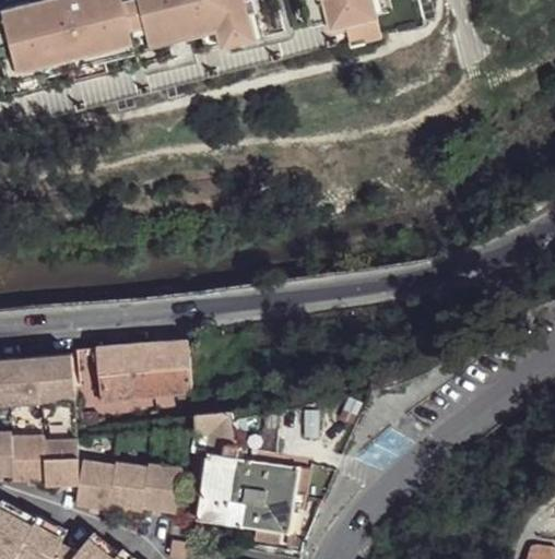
[(422,24),(415,0),(0,0),(0,119),(52,114),(240,68),(422,24)]
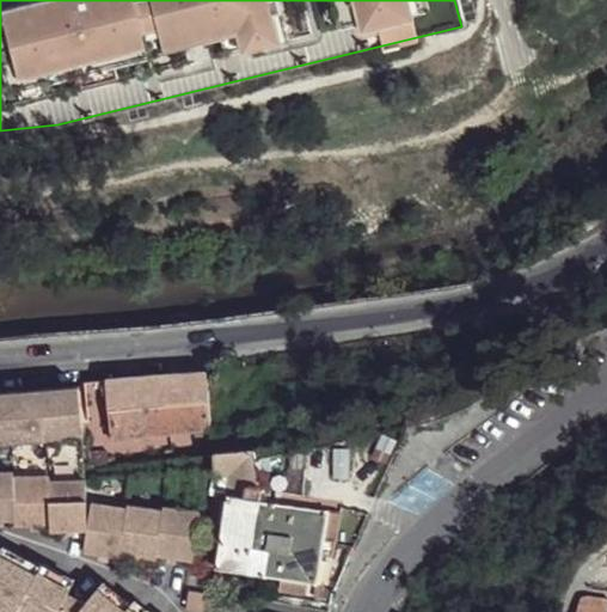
[(204,372),(106,379),(111,439),(208,429),(204,372)]
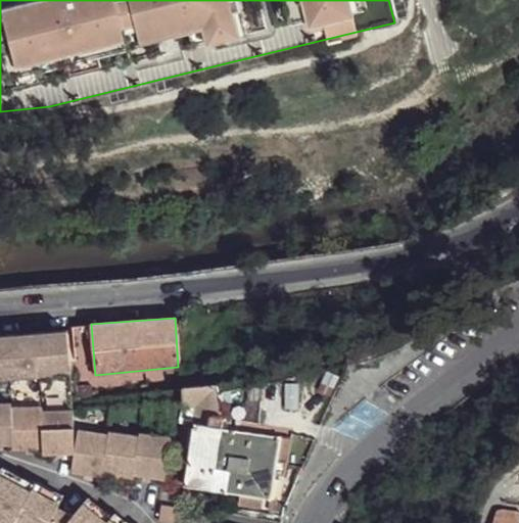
[(67,331),(0,336),(0,379),(69,374),(67,331)]
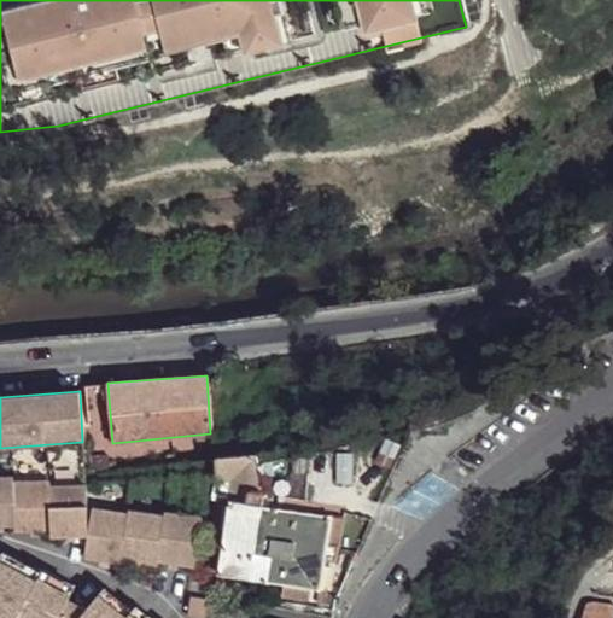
[(254,454),(214,459),(214,477),(231,479),(227,501),(254,505),(256,490),(263,493),(254,454)]
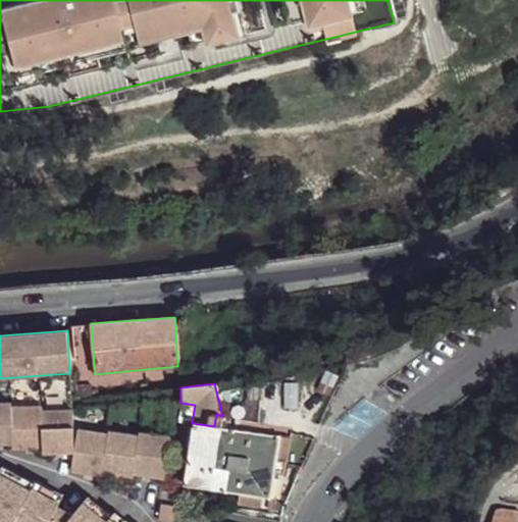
[(253,385),(242,387),(243,396),(255,394),(253,385)]
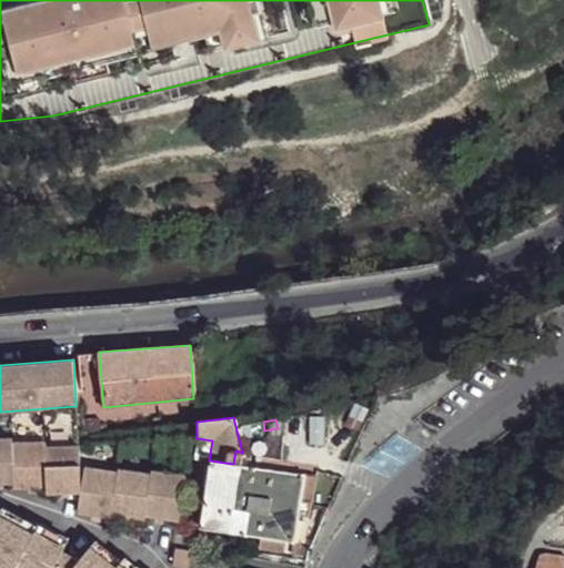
[(12,439),(0,439),(0,484),(11,484),(12,488),(46,487),(47,492),(81,490),(79,446),(46,446),(46,443),(11,443),(12,439)]
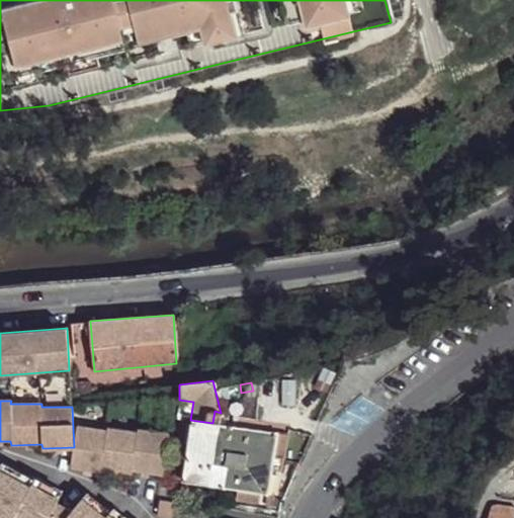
[(212,423),(190,420),(181,482),(268,494),(274,432),(212,423)]
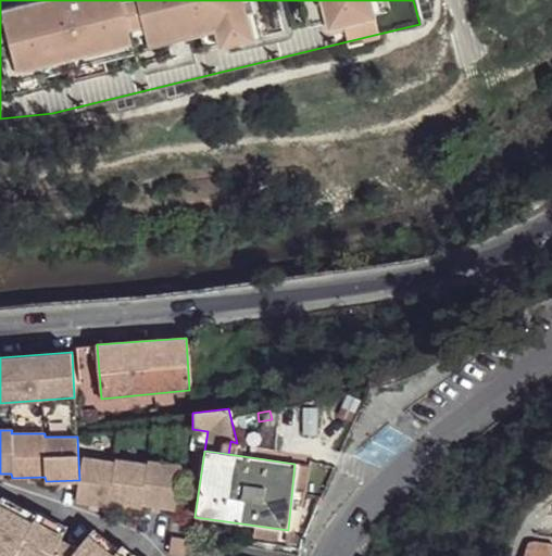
[(115,462),(83,457),(79,480),(75,501),(108,507),(109,504),(140,508),(141,505),(174,510),(182,466),(148,459),(148,464),(115,458),(115,462)]
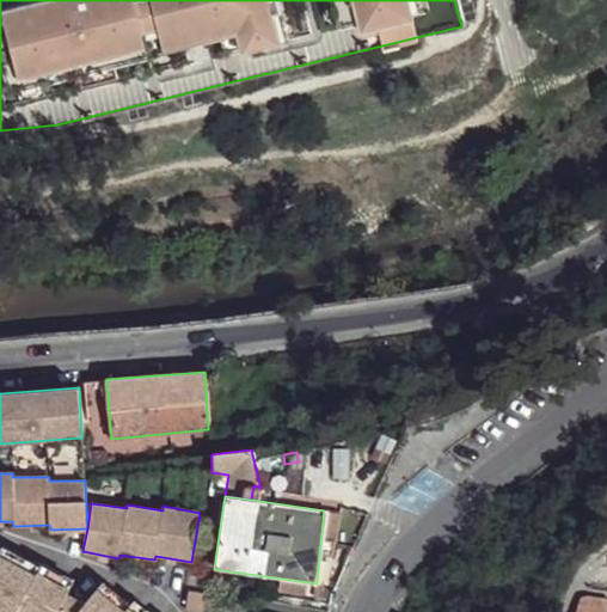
[(0,605),(10,611),(132,611),(128,609),(123,611),(96,589),(83,605),(66,595),(68,591),(37,573),(35,576),(0,556),(0,605)]
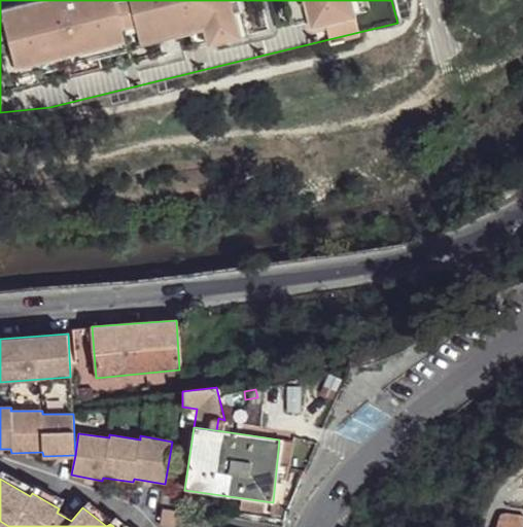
[(517,526),(521,515),(498,513),(493,526),(517,526)]
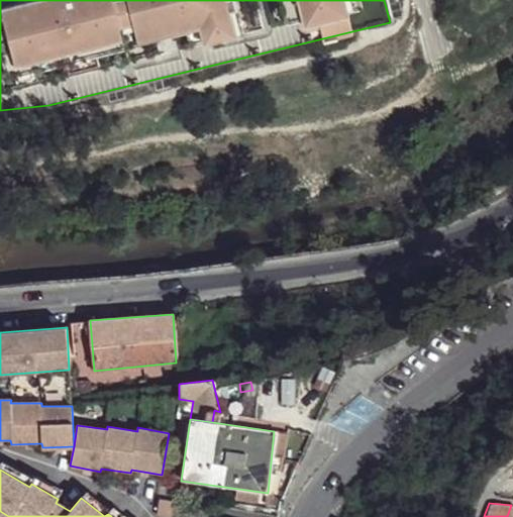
All buildings are outlined.
